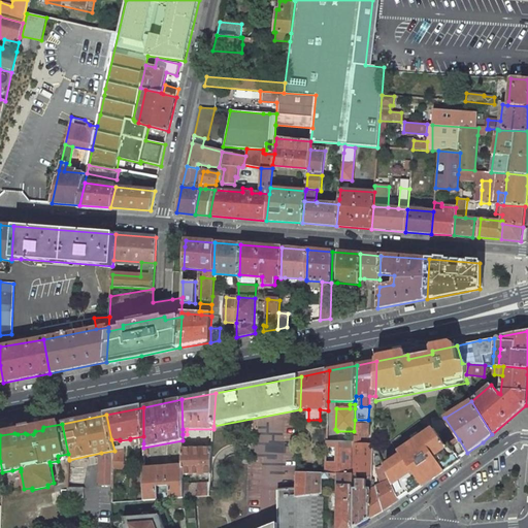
[(369,425),(356,425),(356,436),(361,437),(369,437),(369,425)]
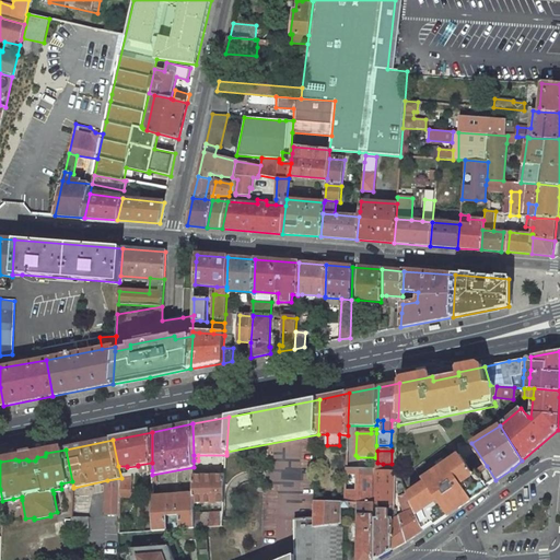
[(431,525),(474,496),(477,493),(476,491),(486,485),(487,487),(496,480),(487,466),(475,474),(462,454),(423,480),(426,482),(408,494),(410,501),(415,511),(422,527),(430,523),(431,525)]
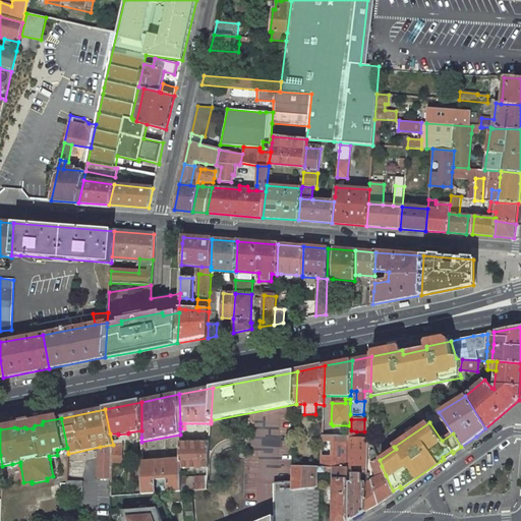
[(334,467),(348,467),(349,439),(349,437),(323,437),(322,467),(334,467)]
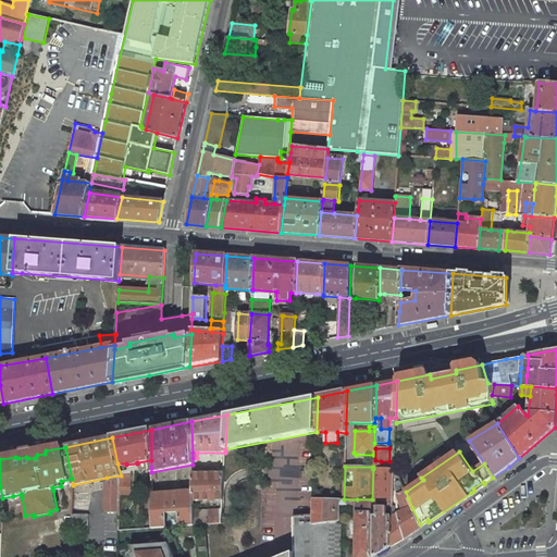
[(381,469),(373,469),(372,499),(372,500),(387,500),(393,500),(393,479),(394,469),(381,469)]
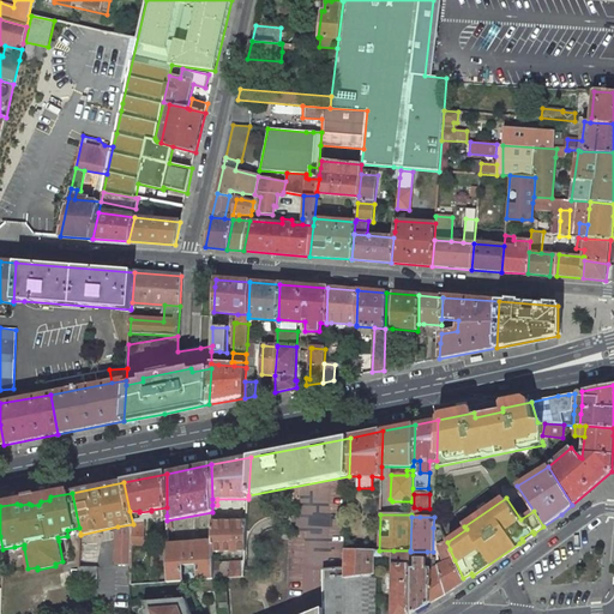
[(247,522),(212,522),(212,542),(212,552),(245,552),(247,522)]
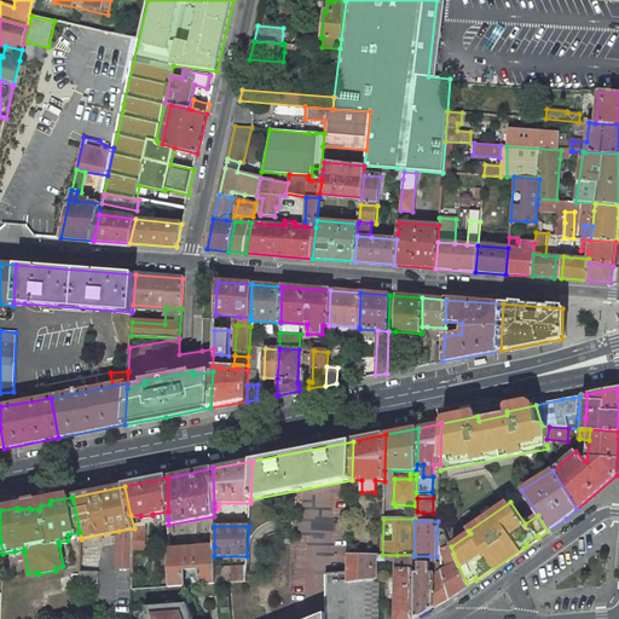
[(146,549),(146,527),(134,528),(133,548),(146,549)]
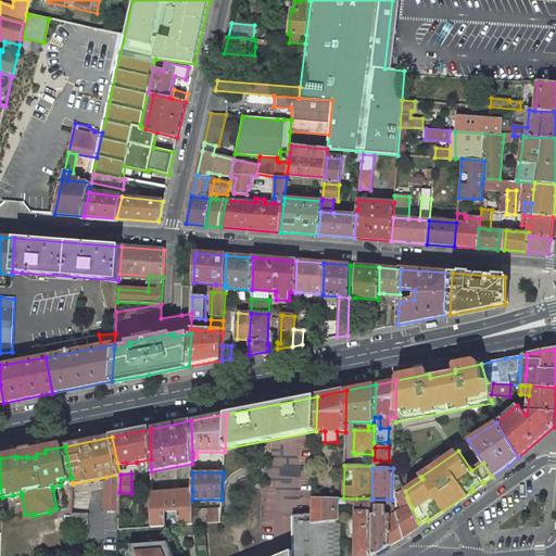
[(121,475),(106,477),(104,480),(105,488),(104,510),(118,510),(119,500),(119,492),(121,475)]
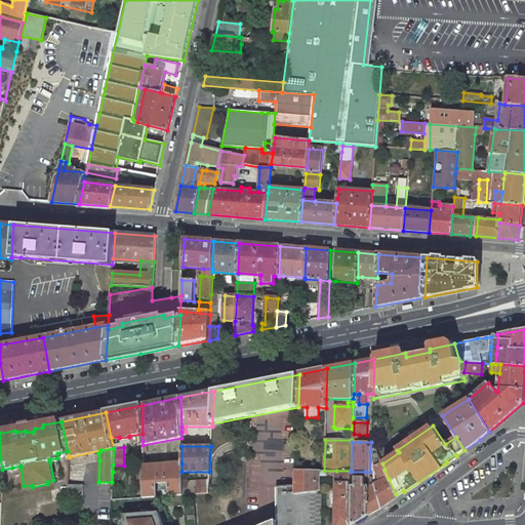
[(377,453),(373,455),(374,467),(379,483),(389,479),(385,470),(382,463),(377,453)]
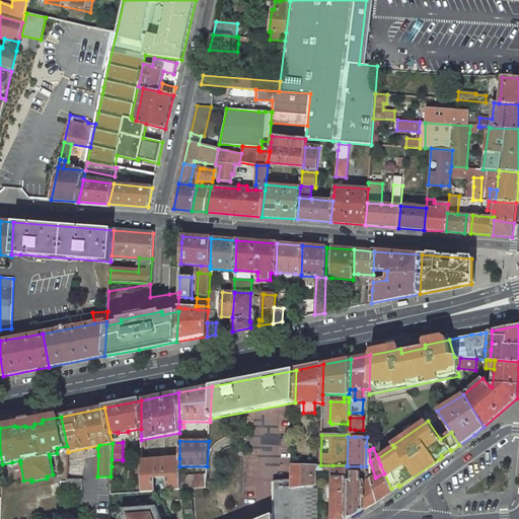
[(179,458),(141,460),(142,492),(154,491),(154,475),(167,474),(167,490),(179,489),(179,477),(179,466),(179,458)]
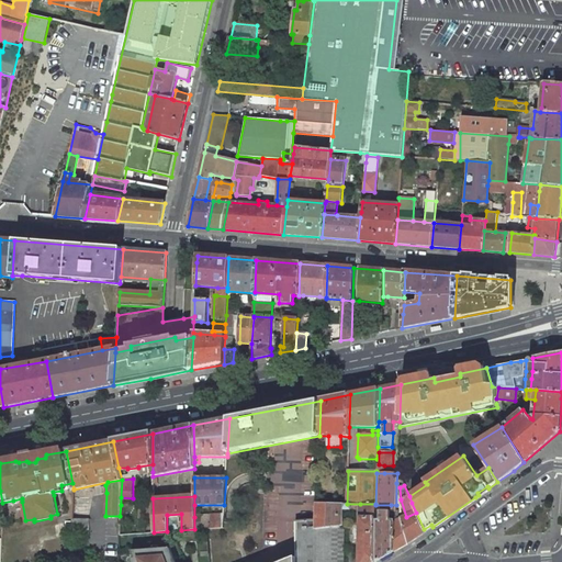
[(339,504),(316,503),(316,519),(315,519),(318,531),(339,527),(339,526),(339,509),(339,504)]
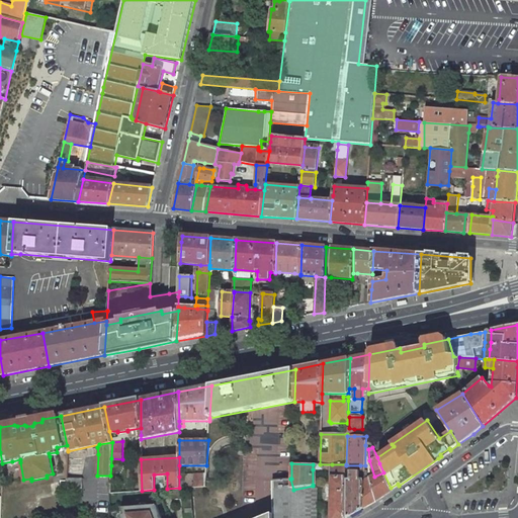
[(346,464),(332,464),(332,469),(331,517),(345,517),(346,481),(346,465),(346,464)]
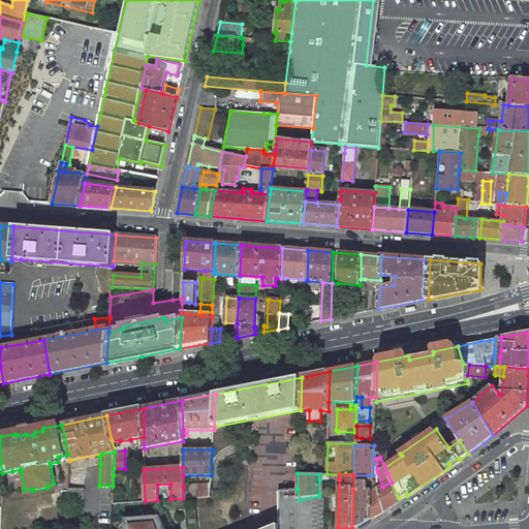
[(358,492),(353,491),(352,528),(371,519),(372,490),(367,490),(368,480),(358,480),(358,492)]
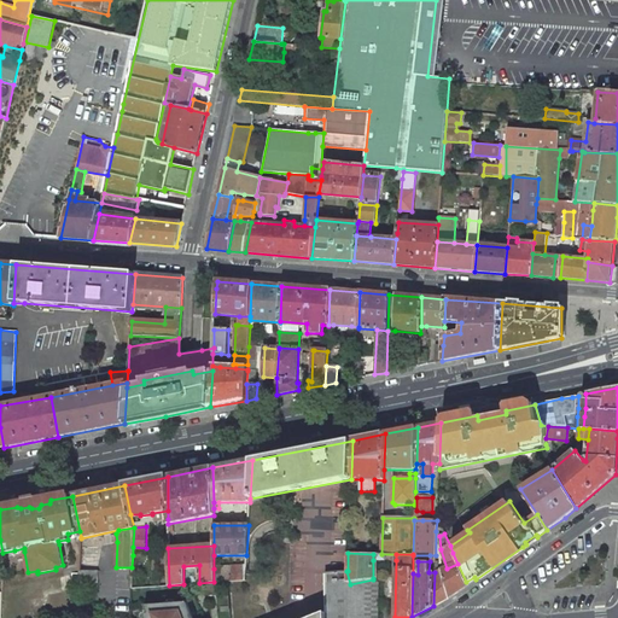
[(447,569),(441,571),(449,598),(467,584),(466,582),(458,564),(447,569)]
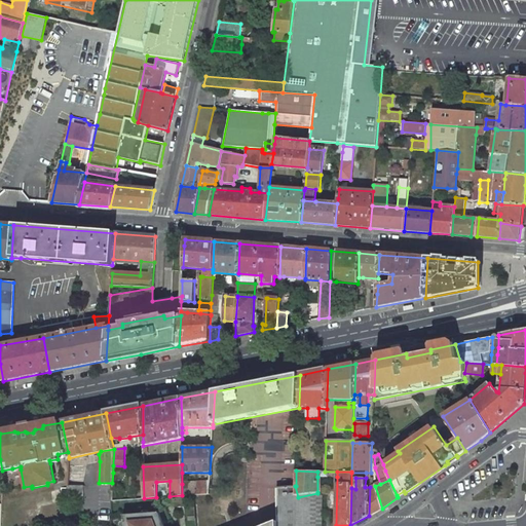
[(210,482),(182,484),(182,495),(194,495),(209,493),(210,482)]
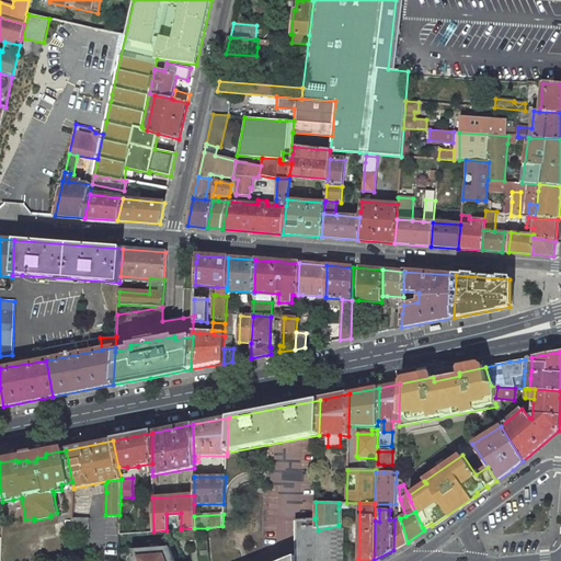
[(89,519),(73,518),(72,534),(89,534),(89,519)]
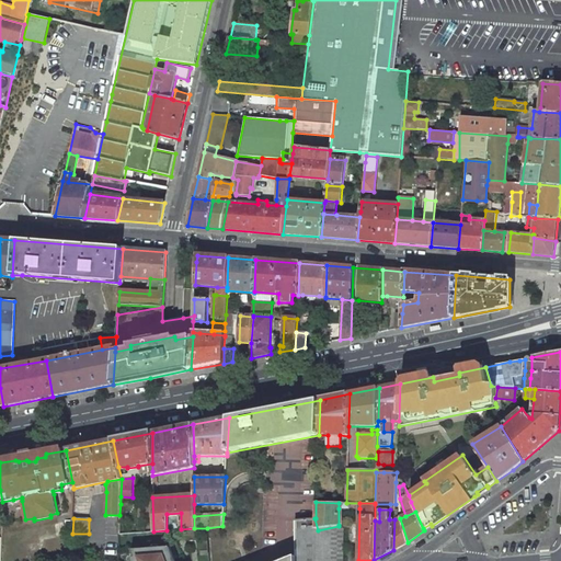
[(315,518),(296,521),(297,557),(296,560),(342,560),(343,526),(342,525),(339,525),(339,526),(318,530),(315,518)]
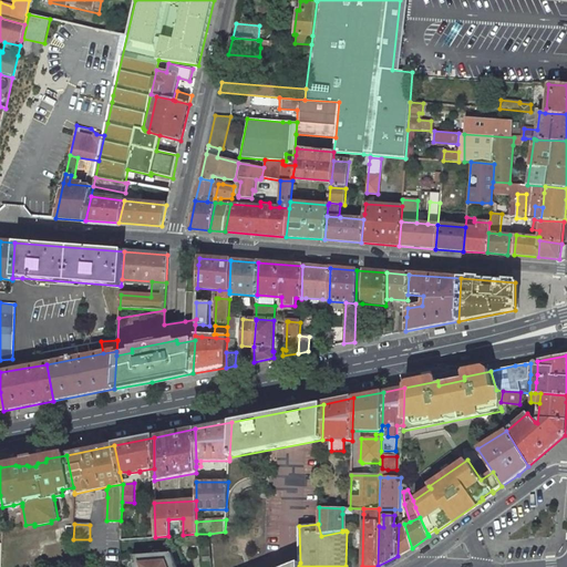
[(399,525),(398,556),(412,548),(404,524),(399,525)]
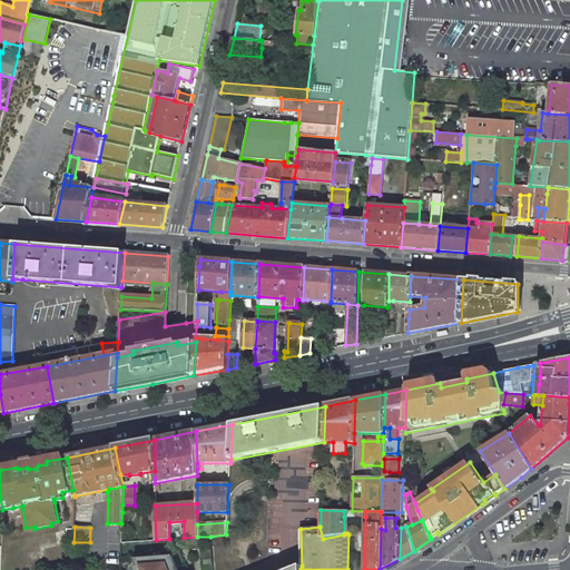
[(178,569),(173,556),(161,556),(163,558),(157,560),(156,557),(134,558),(138,569),(178,569)]
